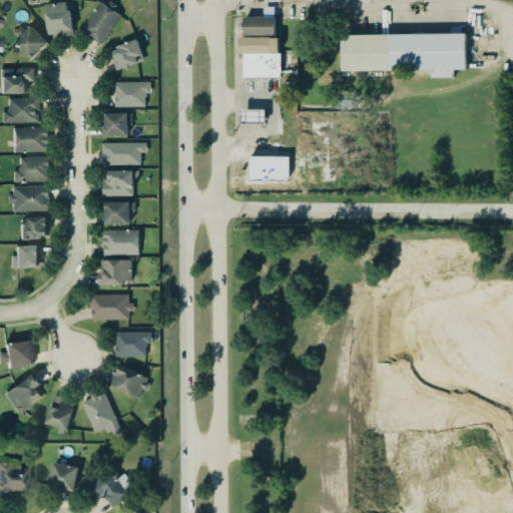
[(119,14),(100,43),(79,29),(99,0),(105,4),(108,0),(110,0),(116,4),(112,10),(119,14)]
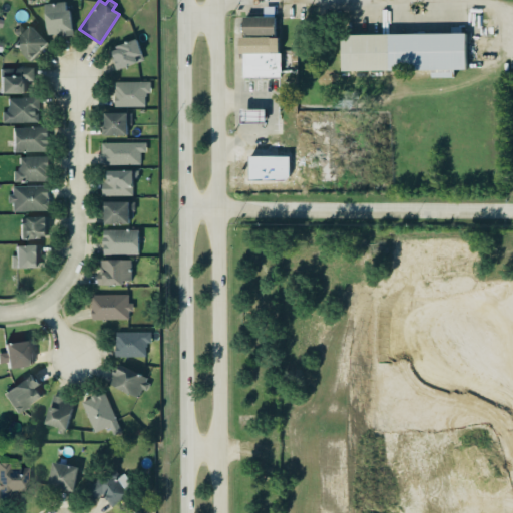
[(72,34),(69,8),(65,9),(64,1),(43,3),(46,34),(60,33),(60,35),(72,34)]
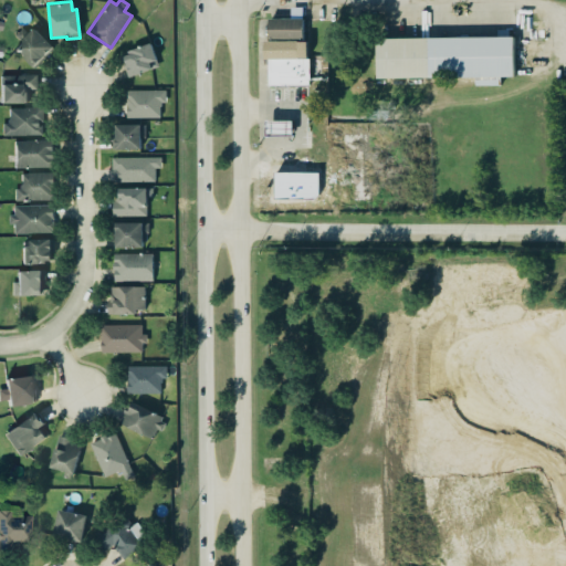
[(269,19),(269,39),(304,39),(303,18),(269,19)]
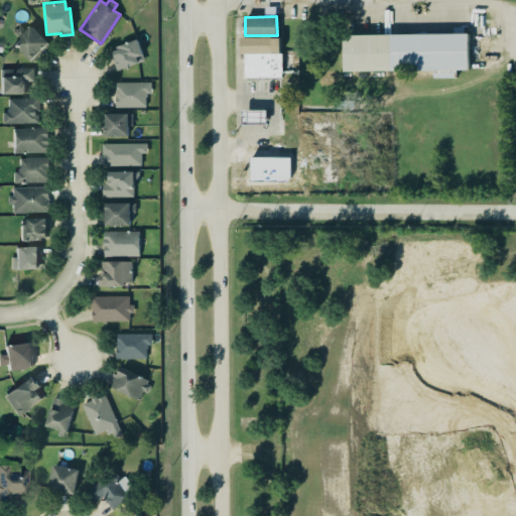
[(18,37),(13,41),(30,59),(47,42),(29,24),(25,29),(19,23),(11,30),(18,37)]
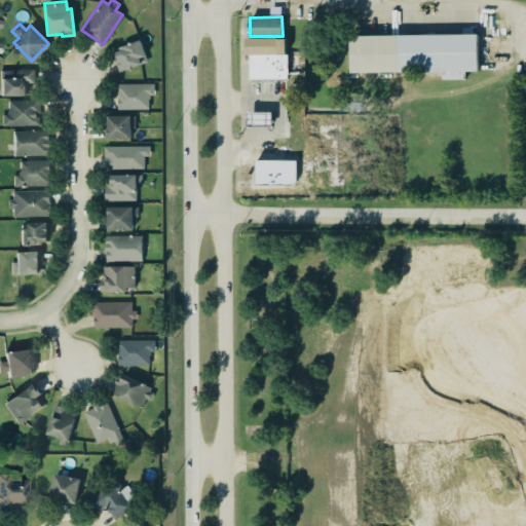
[(351,35),(480,34),(480,72),(351,74),(351,35)]
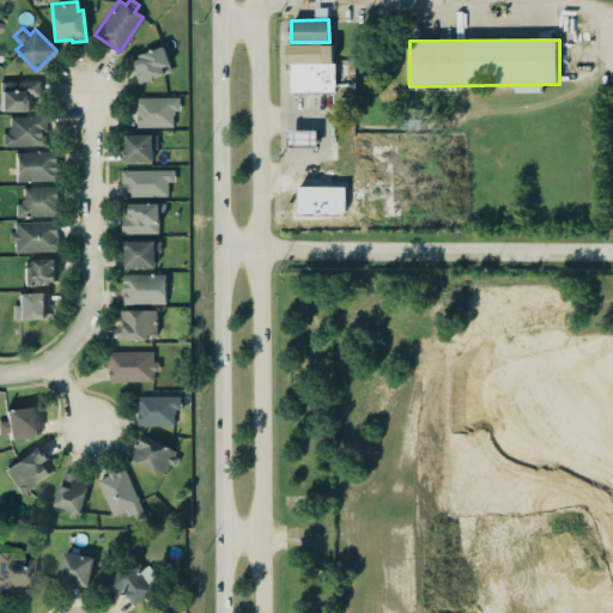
[(289,44),(290,93),(335,92),(334,43),(289,44)]
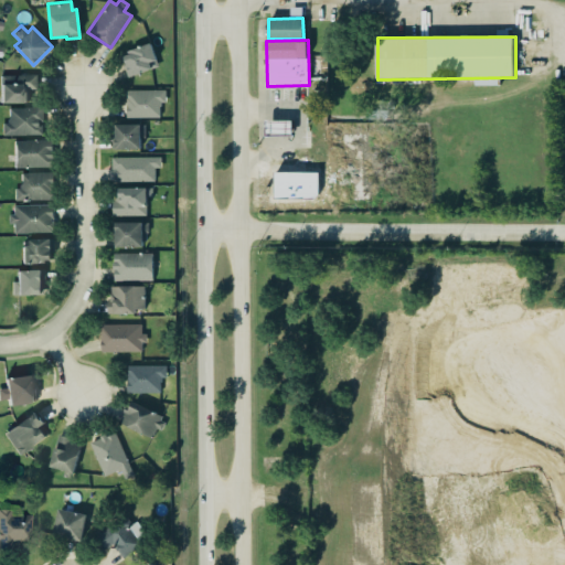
[(128,53),(123,55),(125,62),(121,63),(126,76),(158,65),(149,42),(127,50),(128,53)]
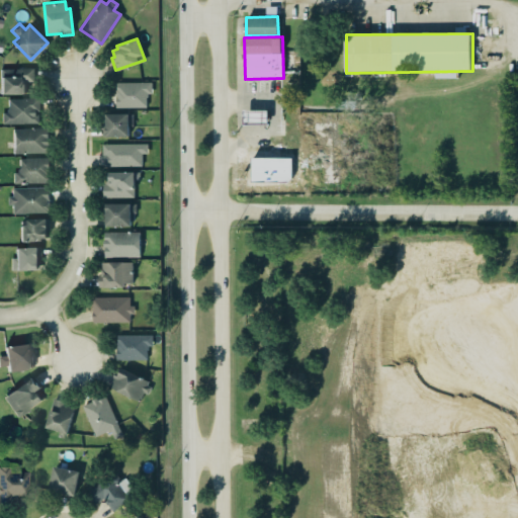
[(0,92),(0,93),(26,94),(27,81),(33,81),(34,69),(1,68),(0,92)]
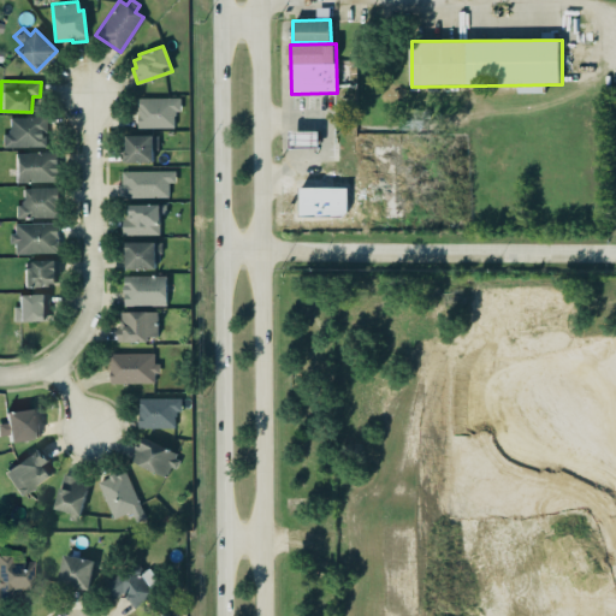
[(136,96),(179,96),(179,110),(175,110),(175,114),(172,114),(172,126),(137,126),(136,96)]
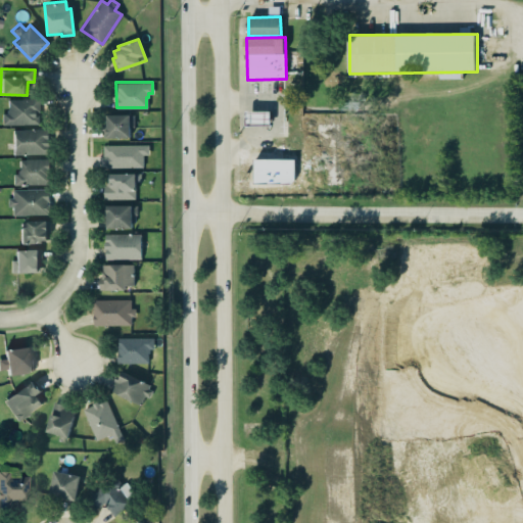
[(7,98),(7,109),(5,109),(5,111),(0,111),(0,124),(38,124),(38,114),(35,114),(35,111),(39,111),(39,98),(7,98)]
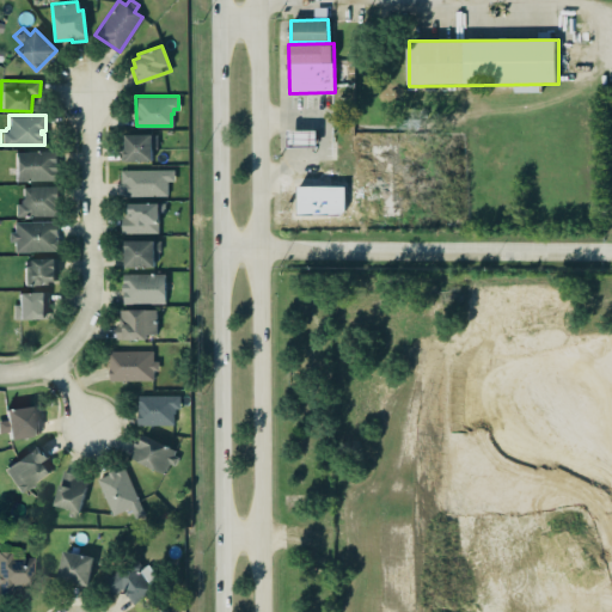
[(288,146),(317,147),(318,130),(288,129),(288,146)]
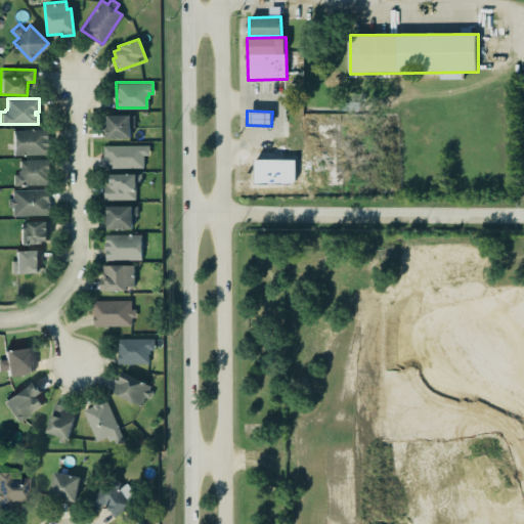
[(105,114),(105,121),(102,121),(102,136),(129,136),(129,126),(133,126),(133,114),(105,114)]
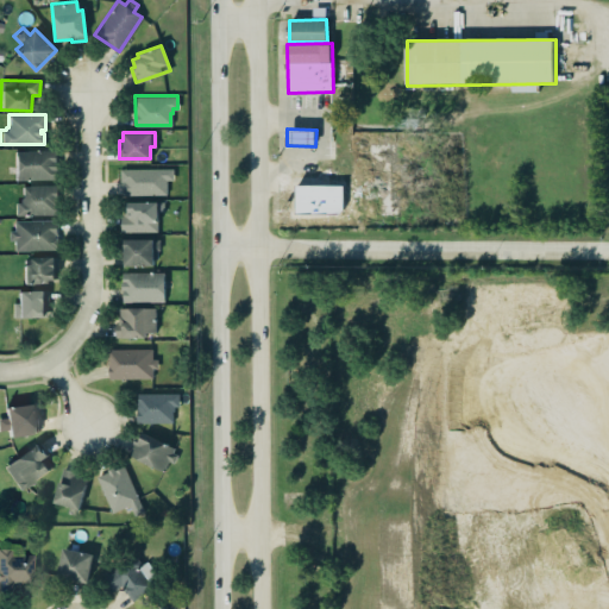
[(14,149),(55,149),(55,161),(56,161),(56,169),(55,169),(55,179),(14,179),(14,149)]
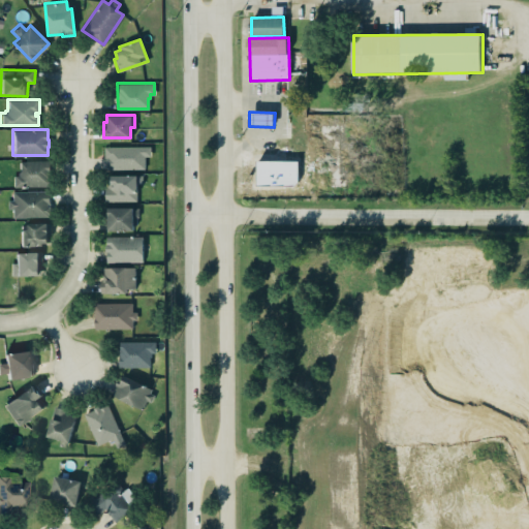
[(103,147),(103,157),(105,157),(105,168),(144,168),(144,155),(149,155),(149,146),(103,147)]
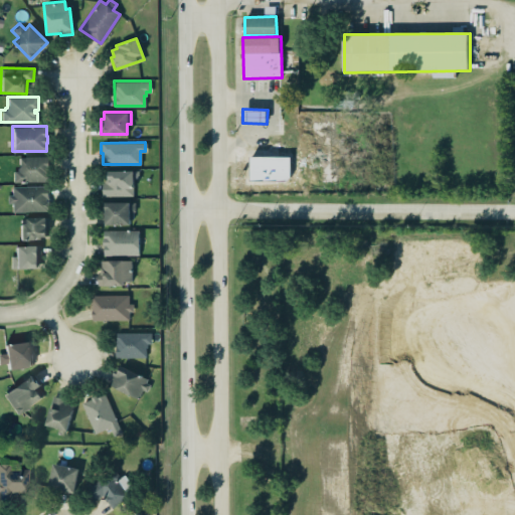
[(49,157),(19,157),(19,170),(14,170),(13,182),(49,182),(49,157)]
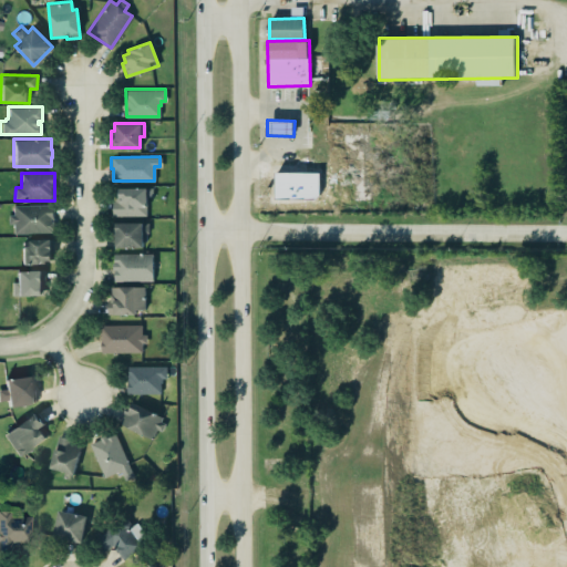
[(276,198),(320,198),(320,173),(276,173),(276,198)]
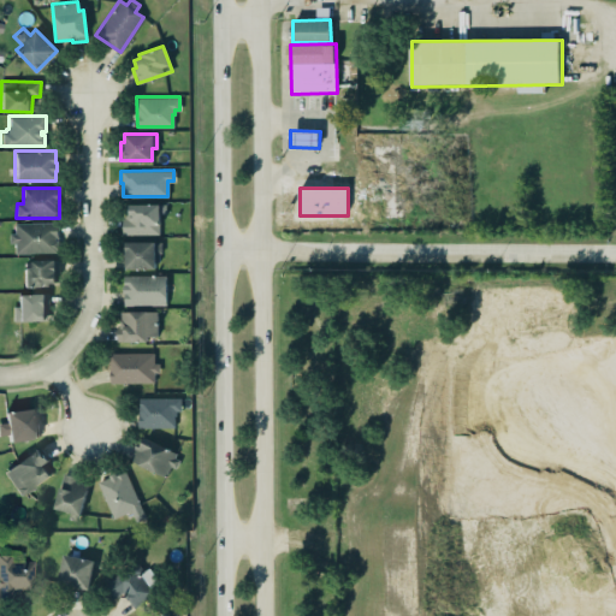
[(125,205),(125,218),(122,218),(122,234),(158,234),(158,224),(157,224),(157,215),(158,213),(164,213),(164,203),(129,203),(129,205),(125,205)]
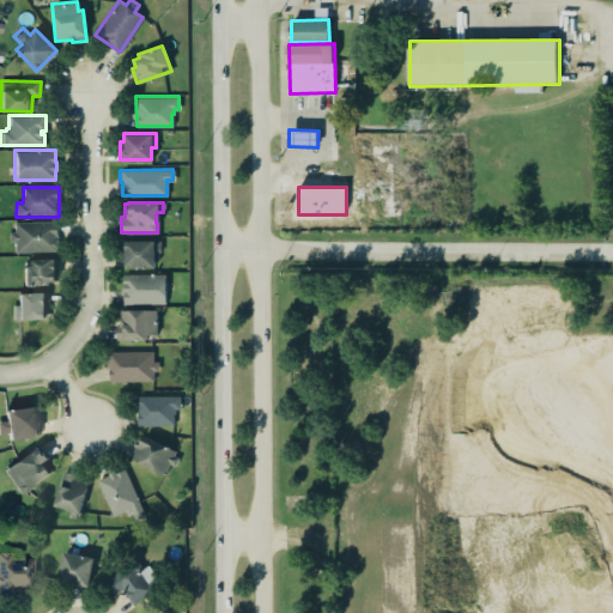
[(13,222),(55,222),(55,229),(56,229),(56,234),(54,234),(54,238),(56,238),(56,247),(54,247),(54,248),(56,248),(56,250),(53,250),(29,250),(13,252),(13,241),(7,241),(7,231),(13,231),(13,222)]
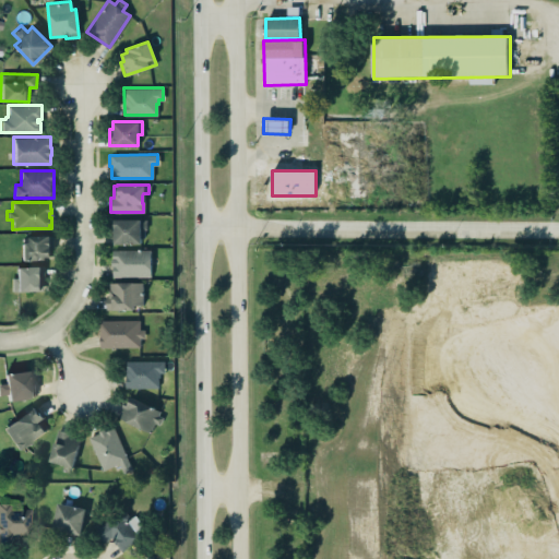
[(145,218),(140,218),(113,218),(113,219),(110,219),(110,230),(111,230),(111,242),(140,242),(140,237),(143,237),(143,229),(145,229),(145,218)]
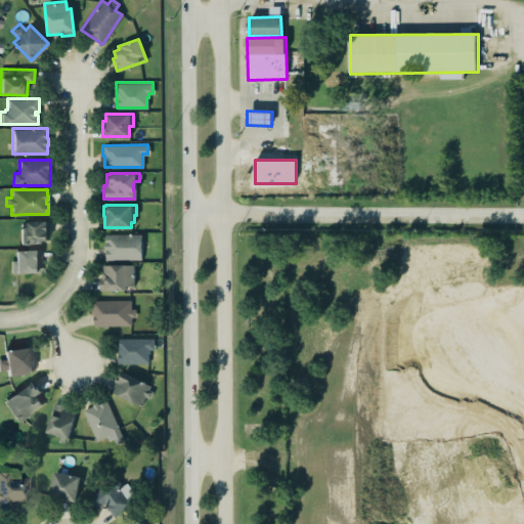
[(20,222),(19,244),(50,244),(50,223),(20,222)]
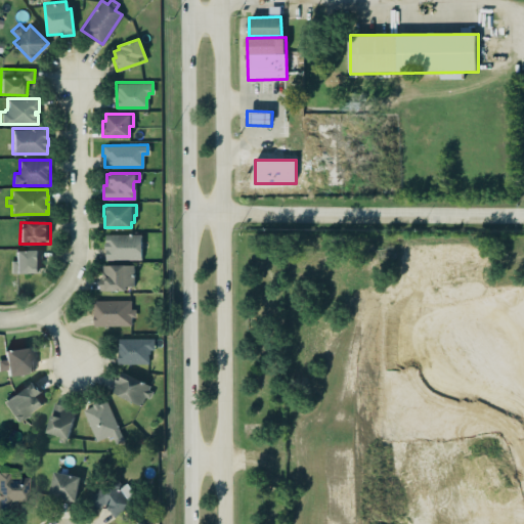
[(142,234),(105,234),(105,260),(141,260),(142,234)]
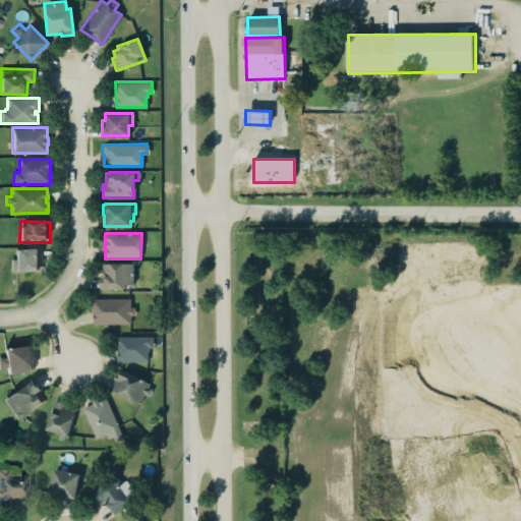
[(42,249),(15,248),(15,272),(42,272),(42,249)]
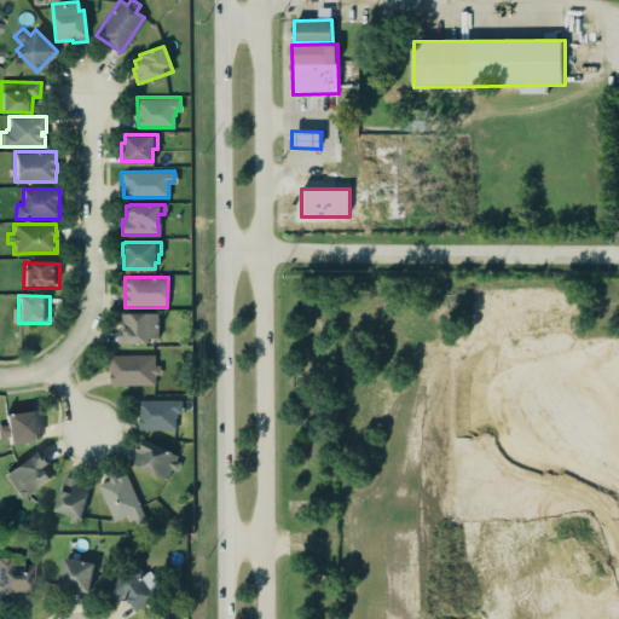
[(160,313),(120,313),(120,345),(150,343),(150,339),(160,339),(160,313)]
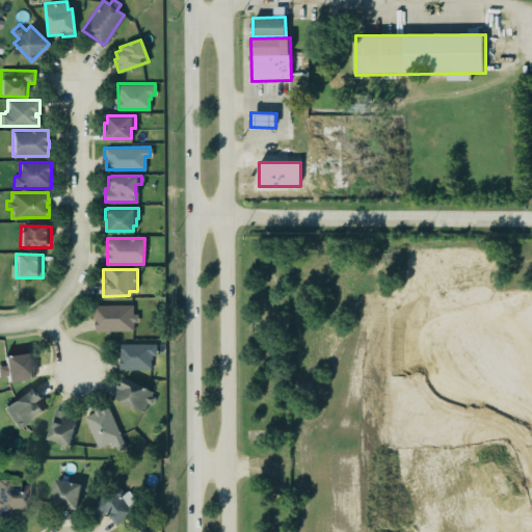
[(96,306),(96,331),(136,330),(136,314),(134,314),(133,304),(96,306)]
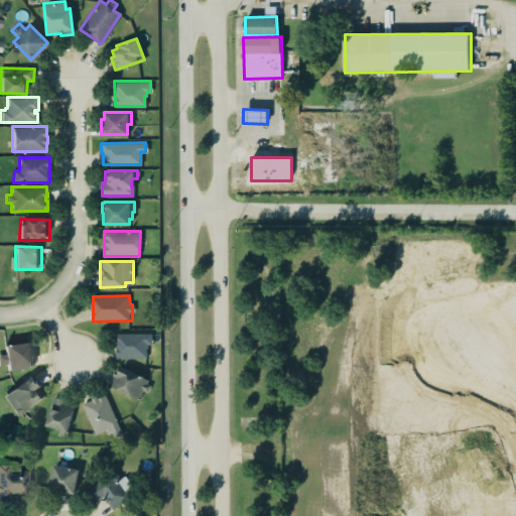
[(116,334),(117,359),(147,358),(146,345),(152,345),(152,333),(116,334)]
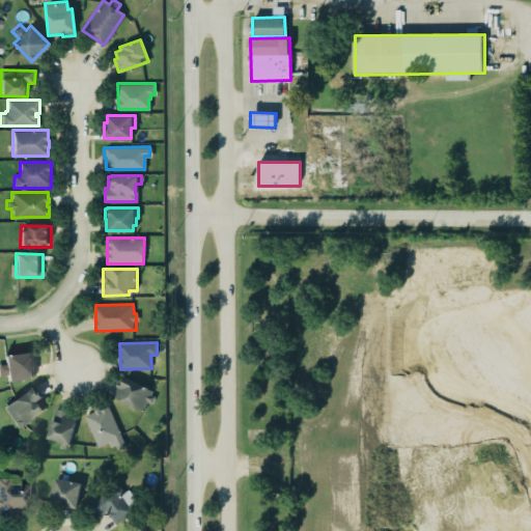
[(4,356),(6,363),(0,364),(0,375),(7,374),(8,382),(35,376),(30,351),(4,356)]
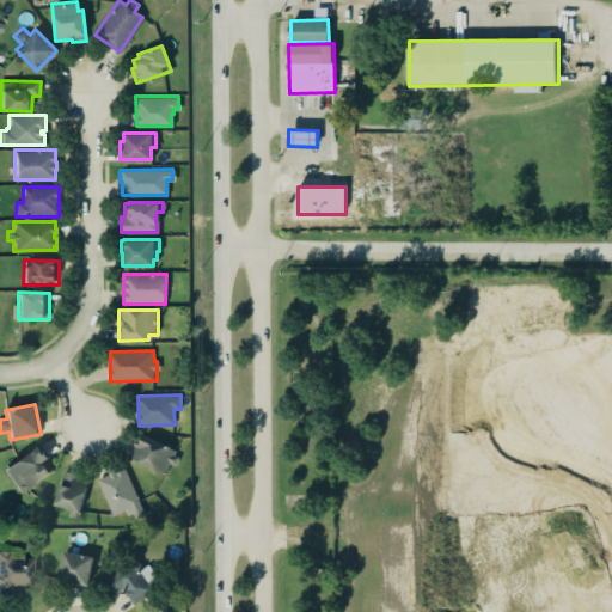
[(170,463),(176,466),(182,452),(140,436),(132,460),(166,472),(170,463)]
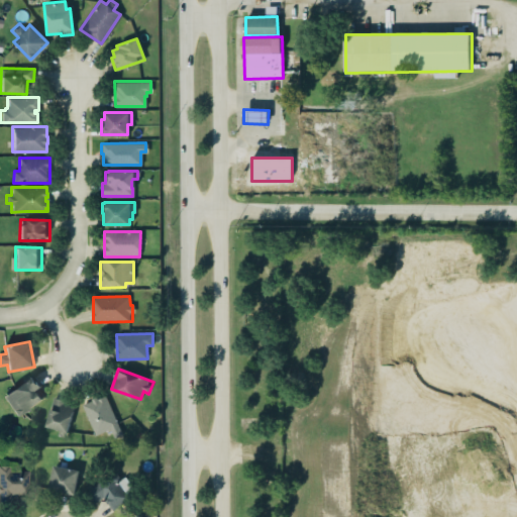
[(31,377),(34,382),(36,380),(40,386),(37,388),(43,397),(17,415),(3,395),(6,393),(5,392),(29,375),(31,377)]
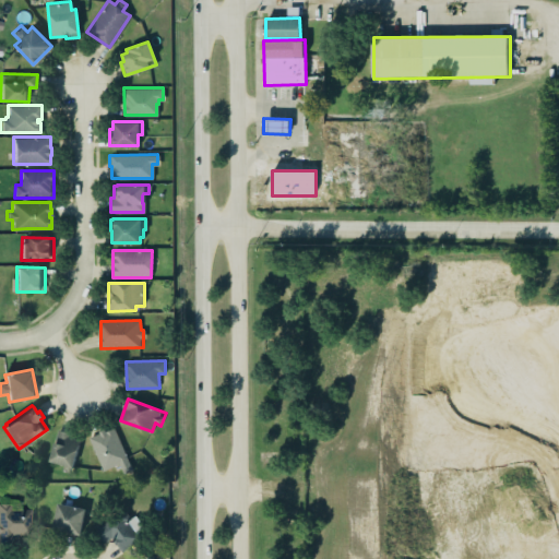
[(103,427),(97,430),(98,432),(87,437),(102,471),(118,463),(122,473),(131,470),(113,427),(104,431),(103,427)]
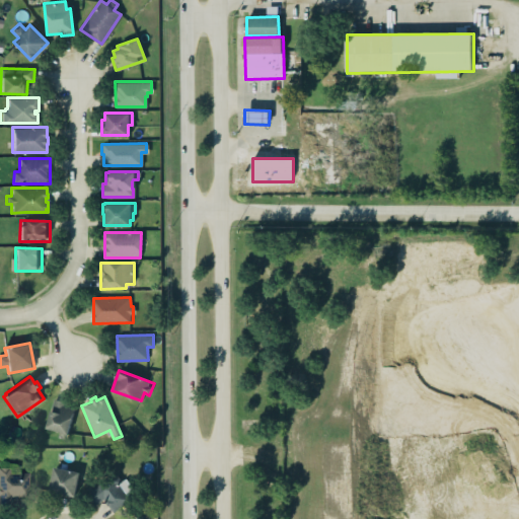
[(65,400),(64,405),(73,408),(65,439),(56,436),(57,431),(44,428),(52,397),(65,400)]
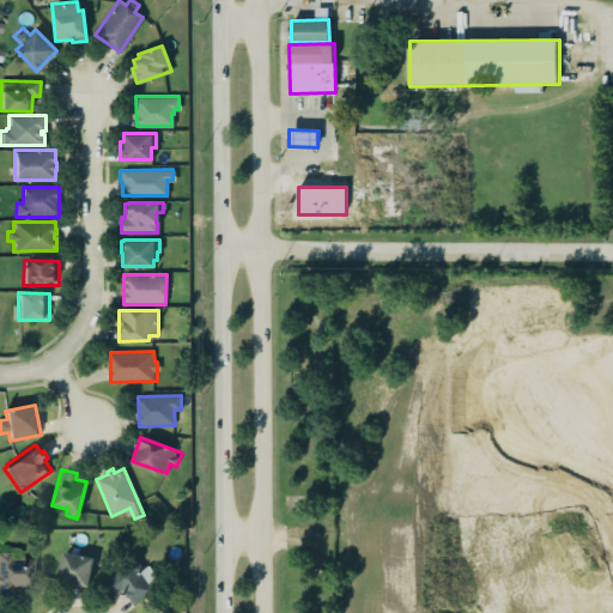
[(0,551),(0,596),(13,596),(13,586),(32,586),(32,557),(11,557),(11,551),(0,551)]
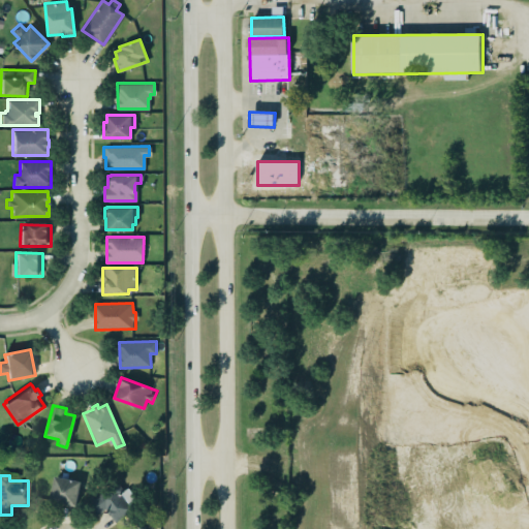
[(54,475),(80,480),(74,506),(49,500),(54,475)]
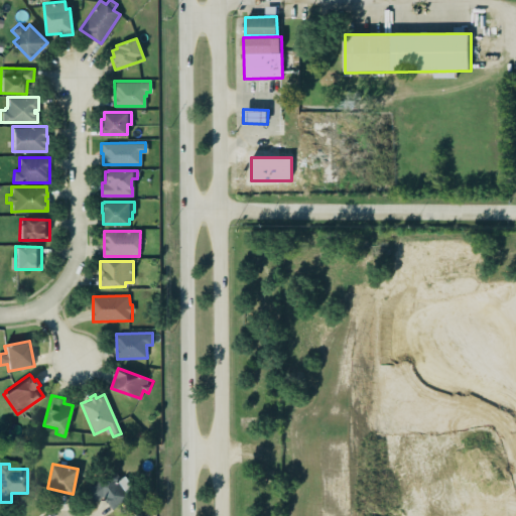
[(111,508),(136,492),(126,476),(115,483),(110,475),(84,491),(93,504),(104,497),(111,508)]
